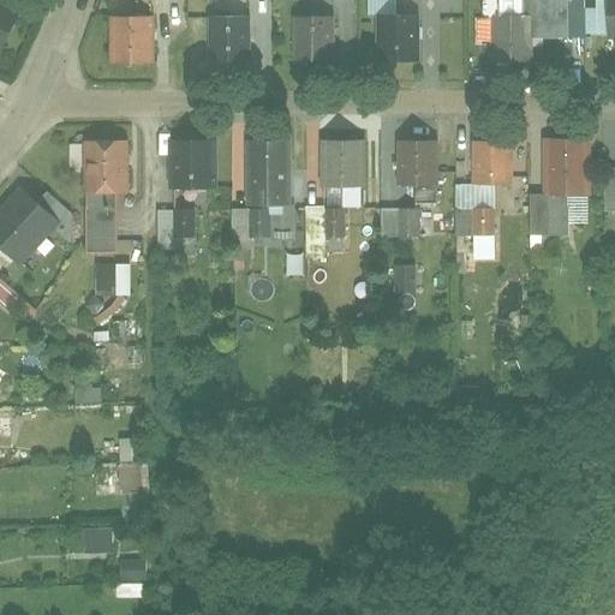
[(574,1),(499,1),(499,65),(539,65),(539,34),(574,34),(574,1)]
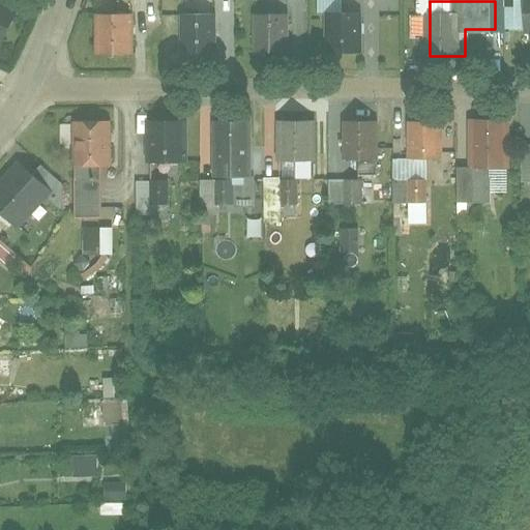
[(216,59),(217,11),(183,11),(182,58),(216,59)]
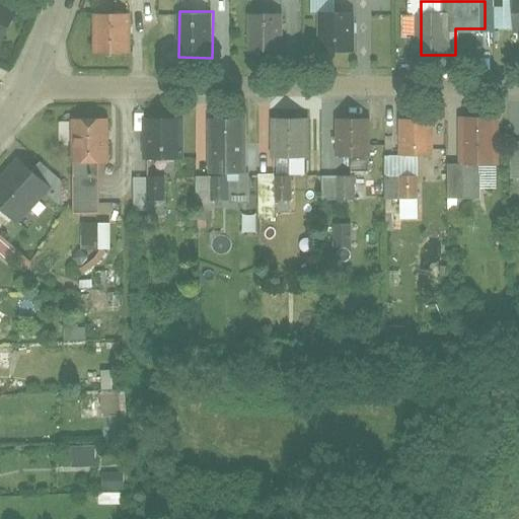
[(354,57),(354,12),(323,12),(323,57),(354,57)]
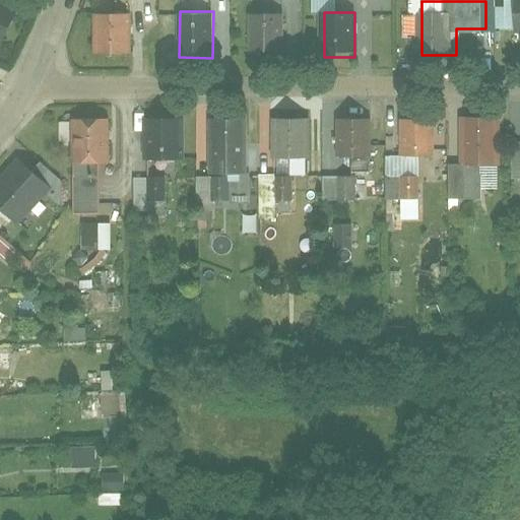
[(134,59),(135,14),(102,13),(101,59),(134,59)]
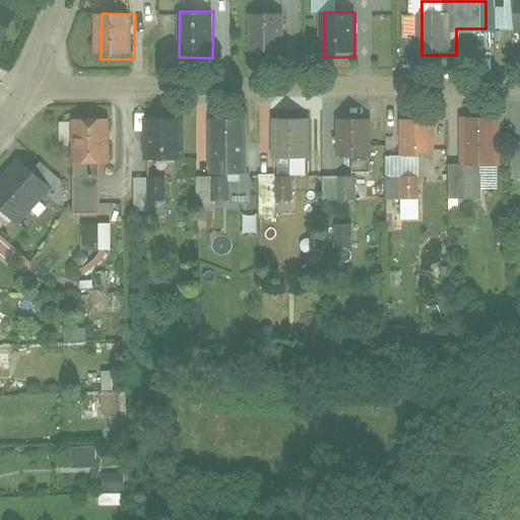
[(290,56),(290,14),(254,13),(254,55),(290,56)]
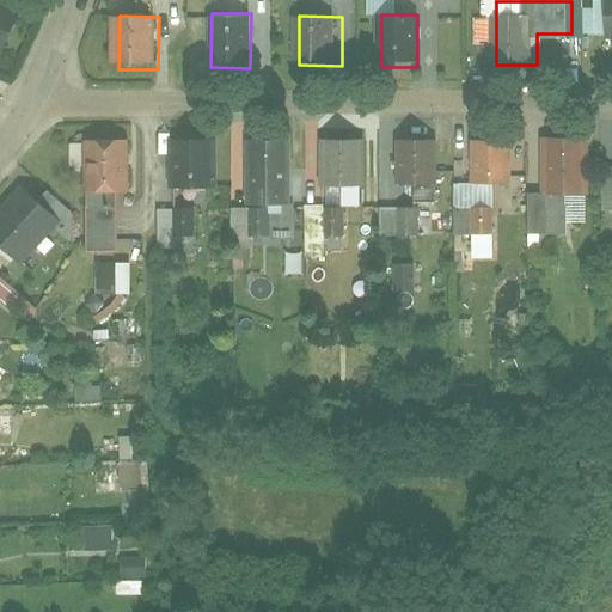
[(588,139),(543,139),(543,191),(527,191),(527,230),(563,230),(563,194),(588,194),(588,139)]
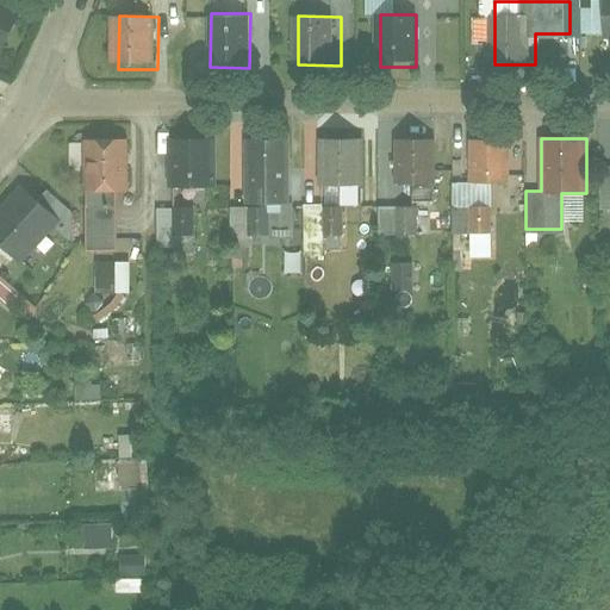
[(508,186),(508,139),(470,139),(470,186),(508,186)]
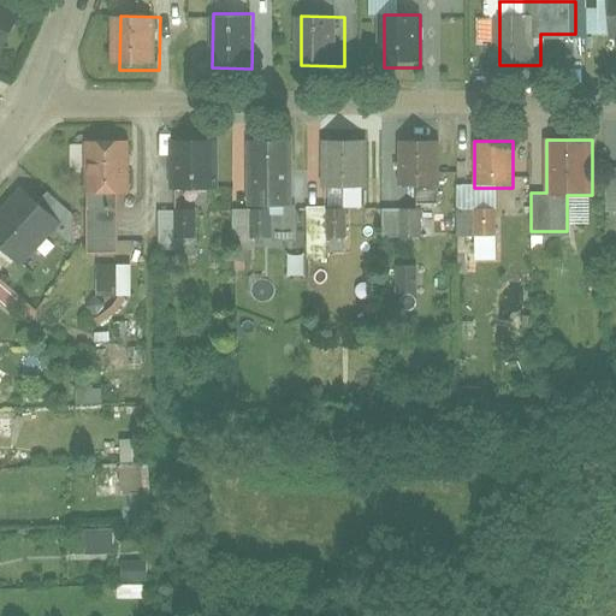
[(213,207),(213,147),(172,147),(172,207),(213,207)]
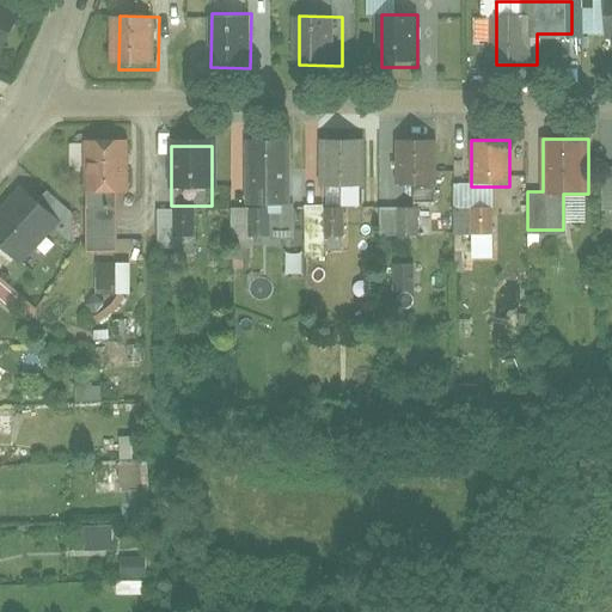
[(135,150),(80,150),(80,248),(110,248),(110,207),(135,207),(135,150)]
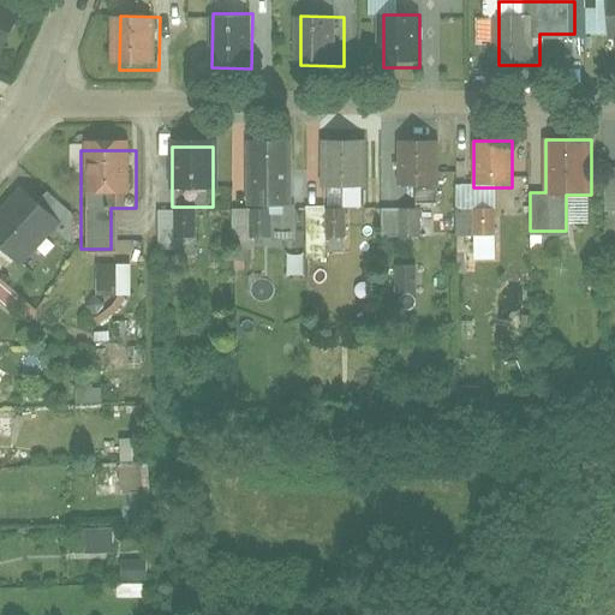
[(292,212),(292,153),(248,153),(249,213),(292,212)]
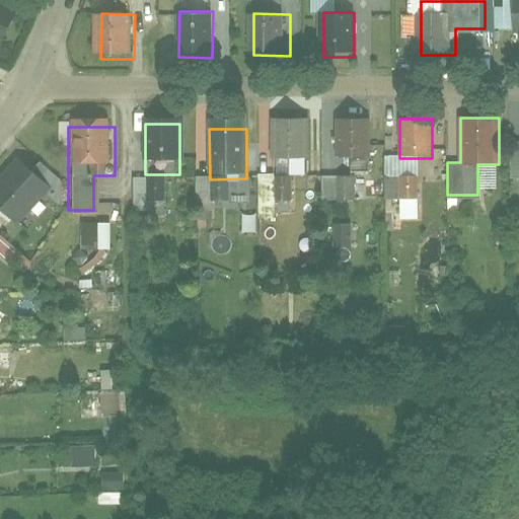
[(308,168),(309,130),(278,129),(278,167),(308,168)]
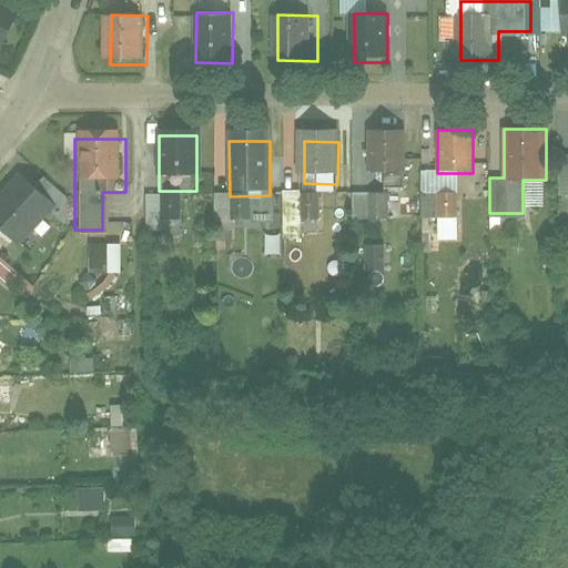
[(407,182),(407,142),(372,142),(372,182),(407,182)]
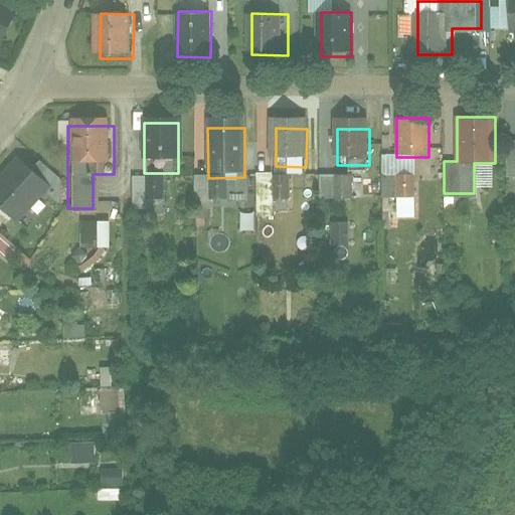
[(14,169),(0,186),(0,214),(18,230),(47,196),(14,169)]
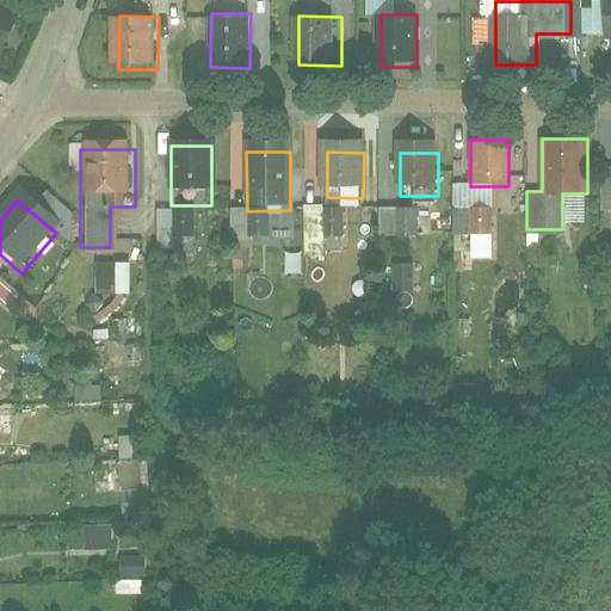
[(320,204),(302,204),(302,254),(320,254),(320,204)]
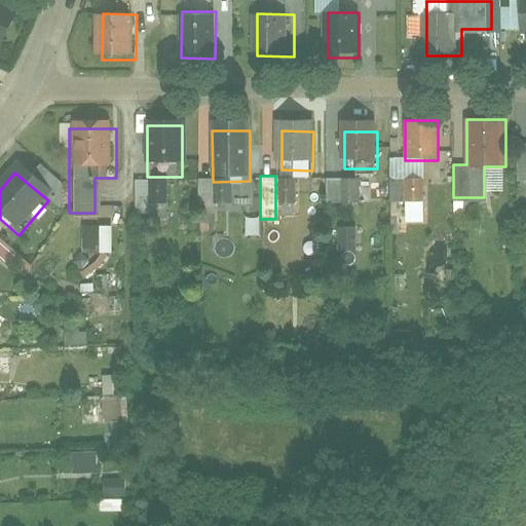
[(325,177),(325,202),(359,202),(358,177),(325,177)]
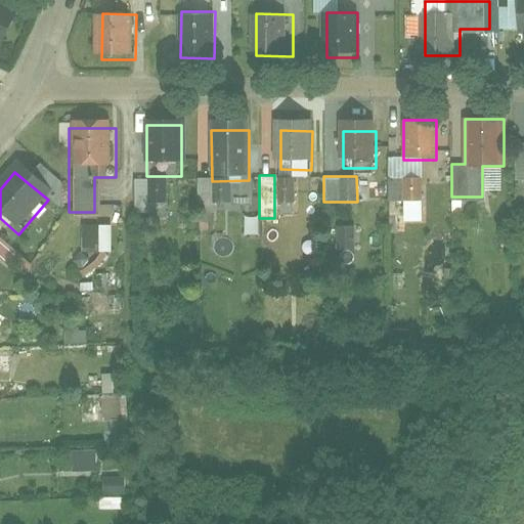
[(295,203),(295,177),(282,177),(281,202),(295,203)]
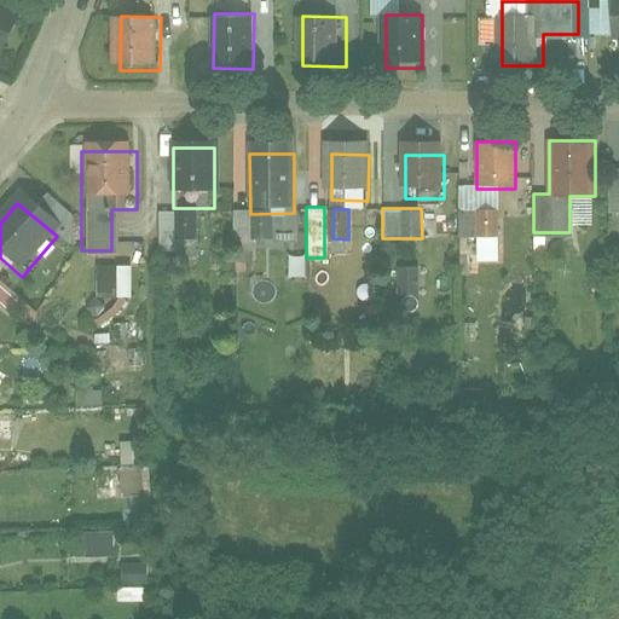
[(157,254),(196,254),(196,210),(157,210),(157,254)]
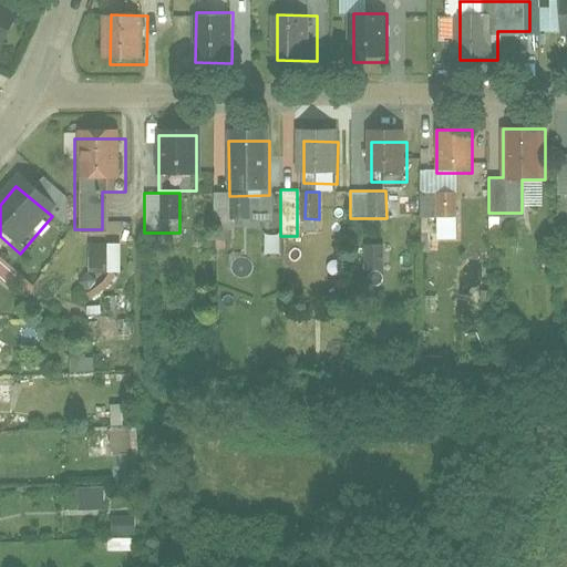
[(88,243),(88,272),(120,272),(120,243),(88,243)]
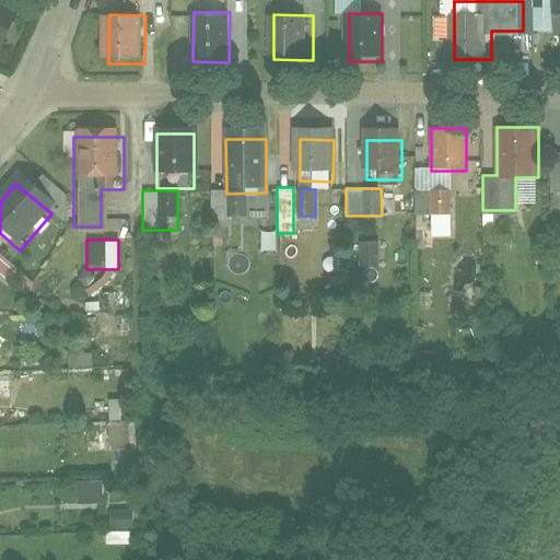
[(360,265),(378,264),(376,241),(358,242),(360,265)]
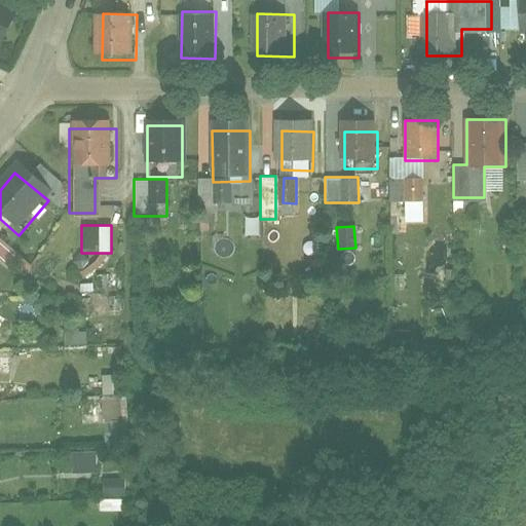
[(0,273),(5,277),(15,265),(0,252),(0,273)]
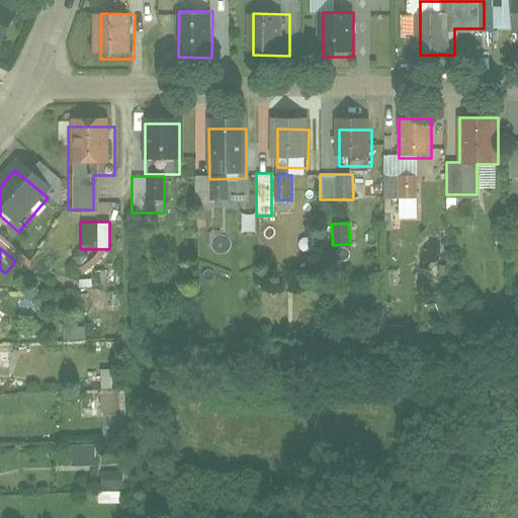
[(0,349),(0,368),(8,369),(9,350),(0,349)]
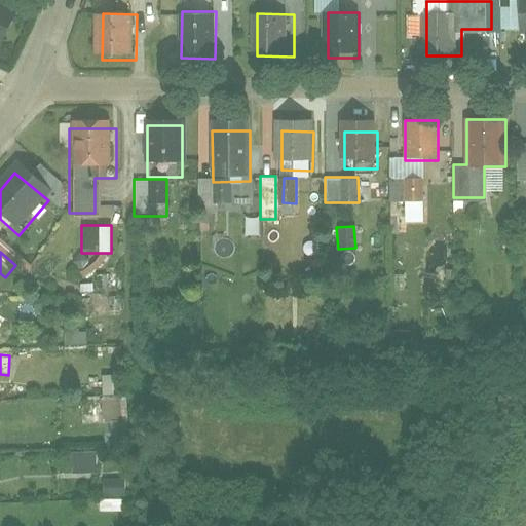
[(129,441),(127,396),(88,399),(89,419),(104,418),(105,442),(129,441)]
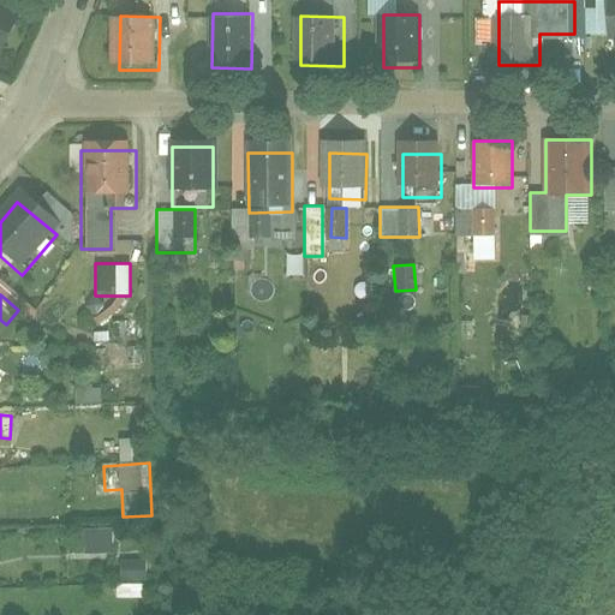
[(112,551),(112,527),(83,527),(83,551),(112,551)]
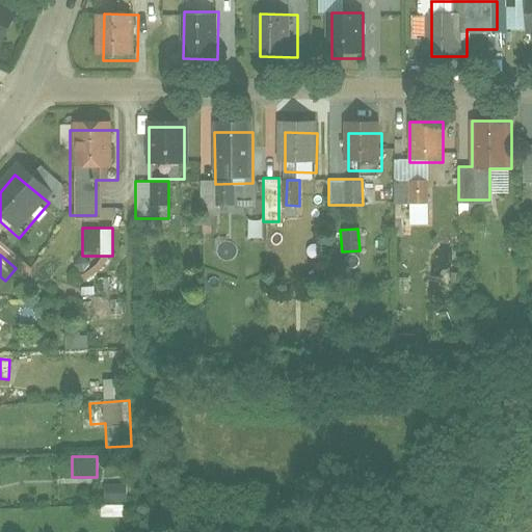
[(123,516),(123,504),(101,504),(101,516),(123,516)]
